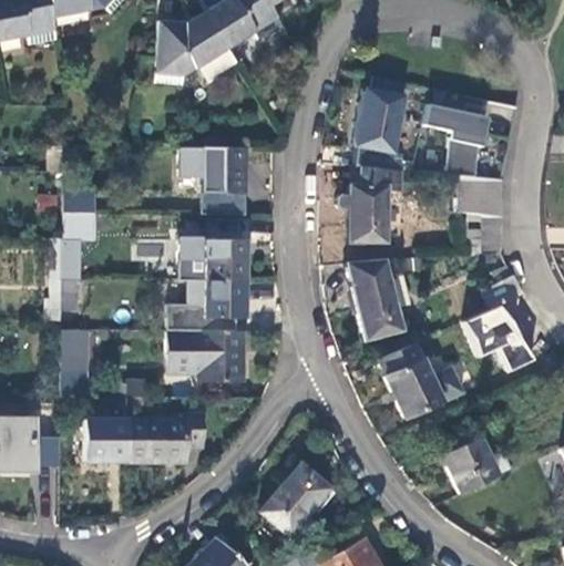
[(29,45),(55,39),(52,19),(48,0),(0,0),(0,41),(26,37),(29,45)]
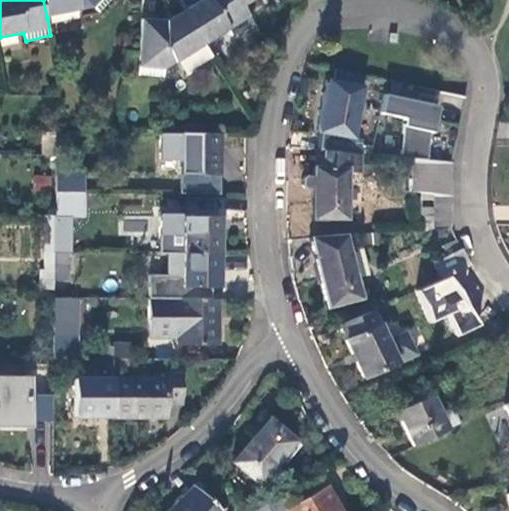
[(43,0),(47,17),(93,7),(99,11),(109,0),(43,0)]
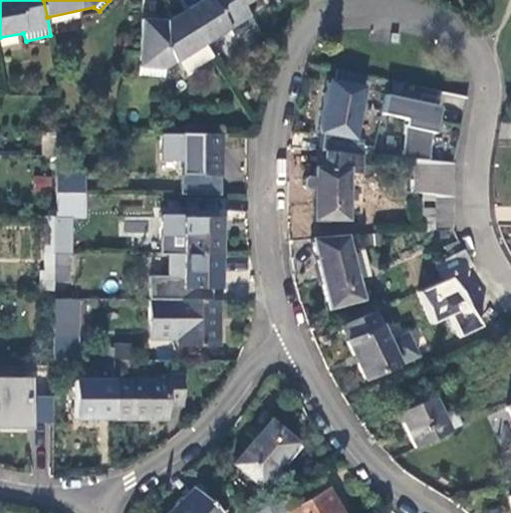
[(235,35),(256,21),(246,6),(242,0),(201,0),(187,9),(208,43),(231,29),(235,35)]
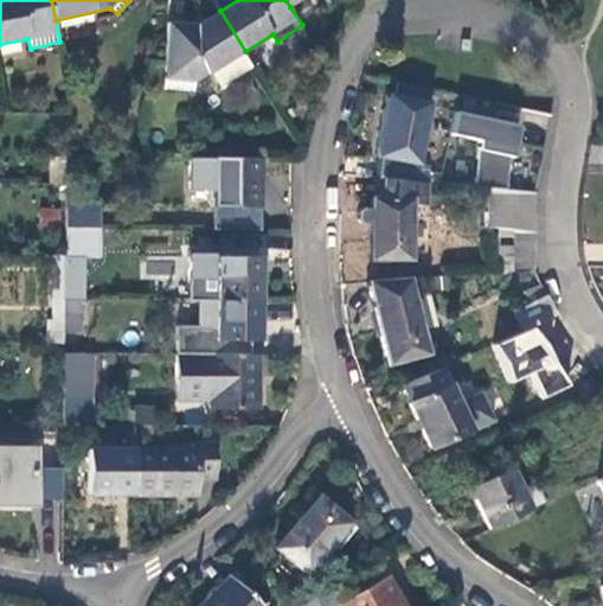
[(200,24),(171,23),(168,61),(167,88),(197,90),(198,82),(213,71),(245,51),(220,11),(200,24)]
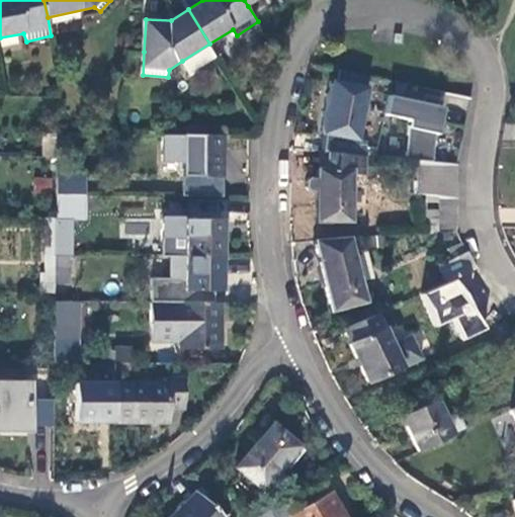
[(191,73),(218,57),(209,44),(182,61),(191,73)]
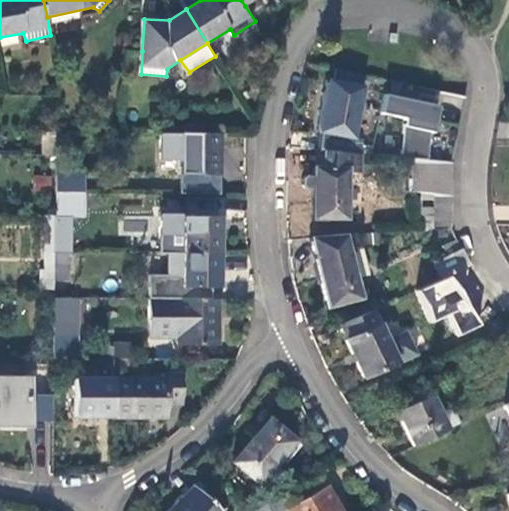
[(324,133),(321,150),(324,150),(364,153),(365,145),(365,139),(356,139),(365,85),(367,74),(337,68),(336,79),(330,78),(319,132),(324,133)]
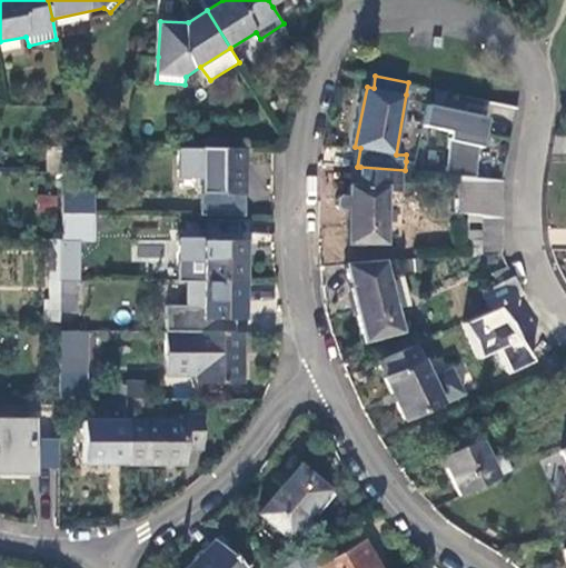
[(448,173),(458,175),(477,177),(479,147),(483,147),(486,132),(489,117),(429,103),(425,126),(452,131),(448,173)]
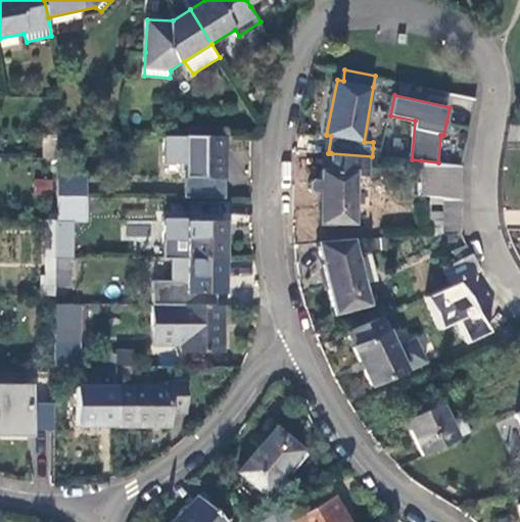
[(229,178),(230,136),(164,136),(164,163),(186,163),(186,177),(227,178),(229,178)]
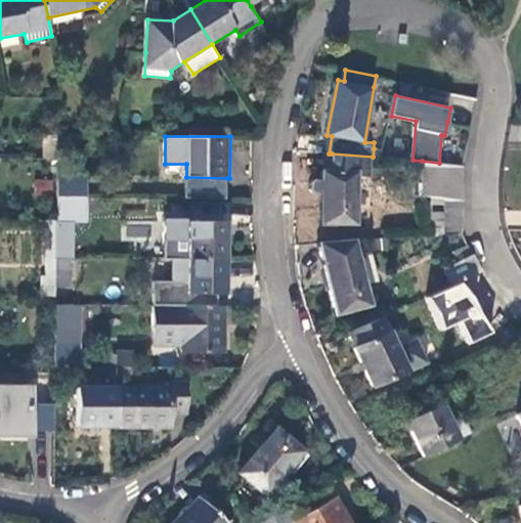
[(44,137),(44,158),(58,159),(59,137),(44,137)]
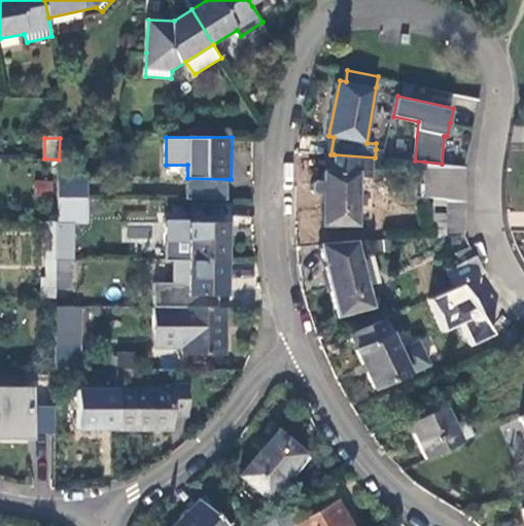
[(375,177),(375,158),(334,154),(334,170),(323,170),(322,180),(317,179),(313,183),(313,189),(316,194),(322,194),(322,226),(359,226),(360,219),(361,188),(361,177),(375,177)]
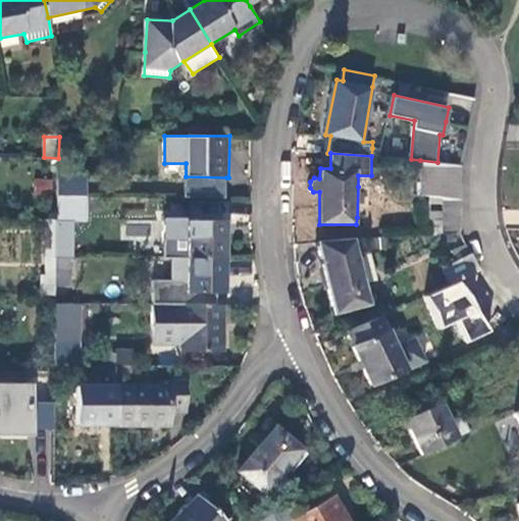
[(430,196),(431,233),(462,230),(463,164),(437,162),(420,160),(420,195),(430,196)]
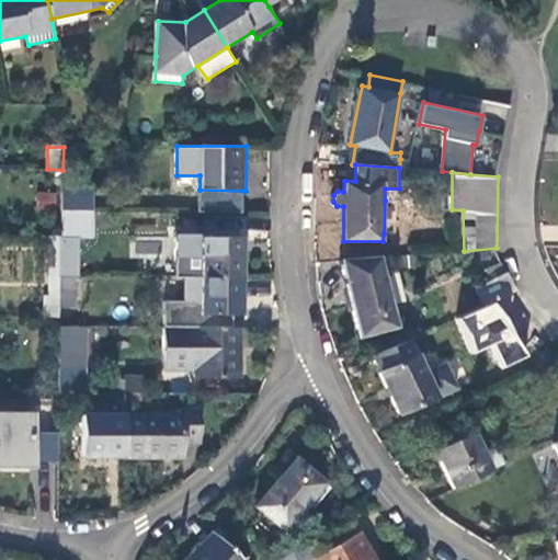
[(243,191),(200,190),(200,212),(243,213),(243,191)]
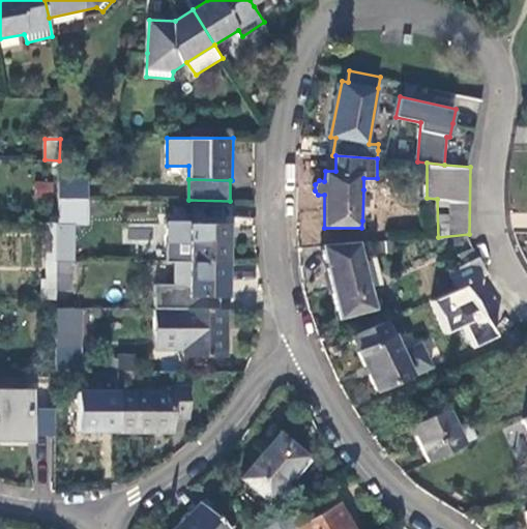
[(89,180),(58,180),(58,198),(90,199),(89,180)]
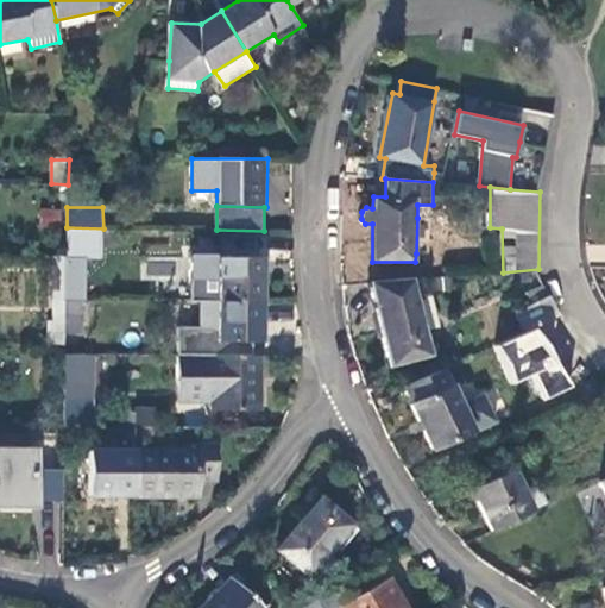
[(434,218),(417,218),(416,254),(433,254),(434,218)]
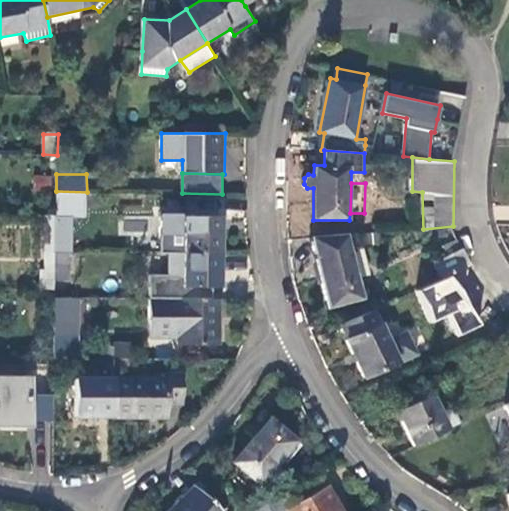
[(86,217),(87,192),(56,191),(56,215),(56,252),(74,252),(74,217),(86,217)]
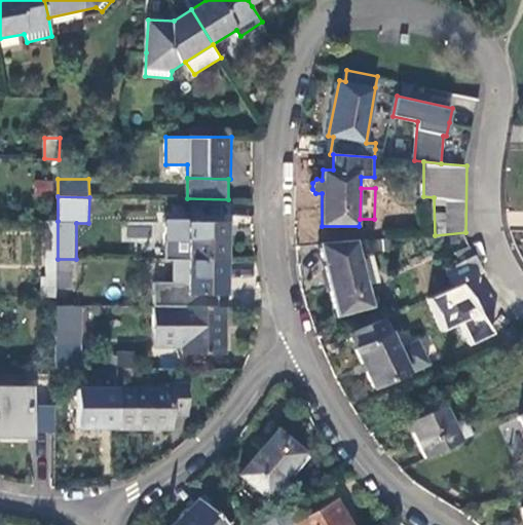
[(42,296),(58,296),(58,259),(58,221),(47,221),(47,275),(42,275),(42,296)]
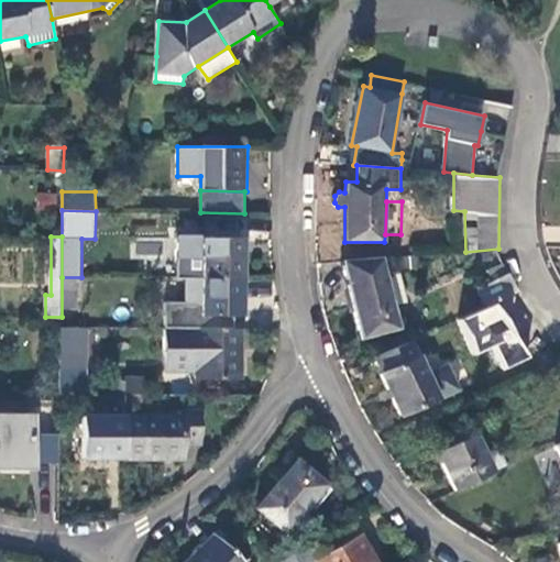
[(138,241),(139,255),(163,254),(163,240),(138,241)]
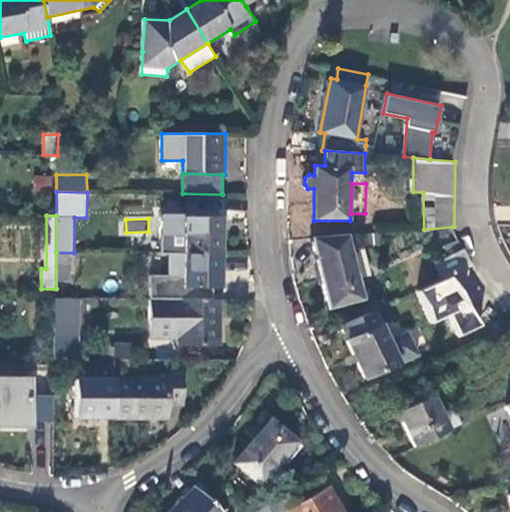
[(188,218),(187,254),(220,254),(221,219),(188,218)]
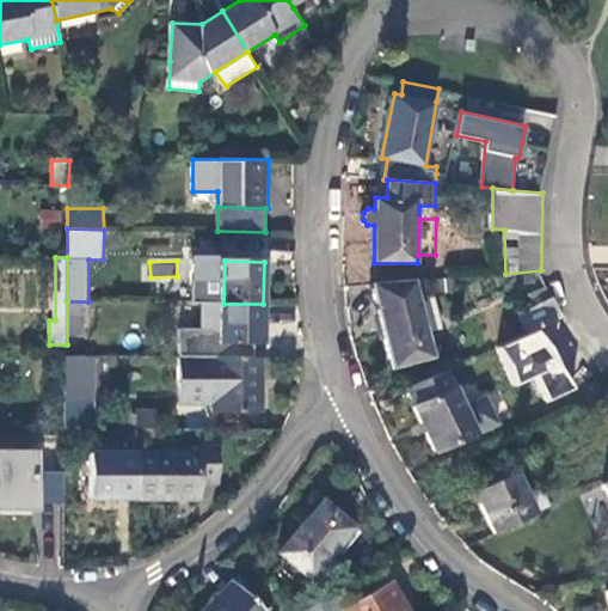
[(419,297),(415,279),(372,283),(378,306),(382,305),(397,359),(428,350),(424,336),(415,298),(419,297)]
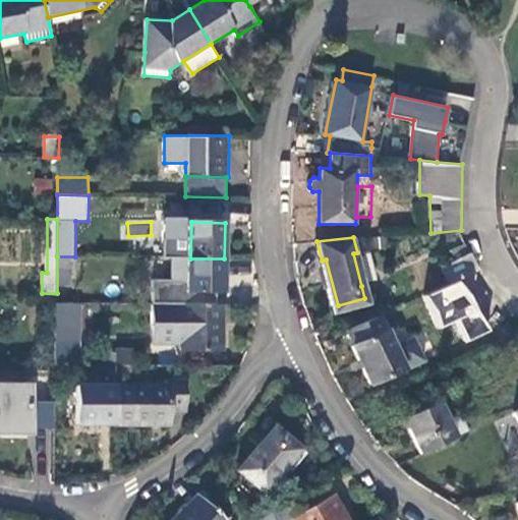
[(444,266),(451,283),(457,281),(481,269),(467,243),(453,250),(457,258),(444,266)]
